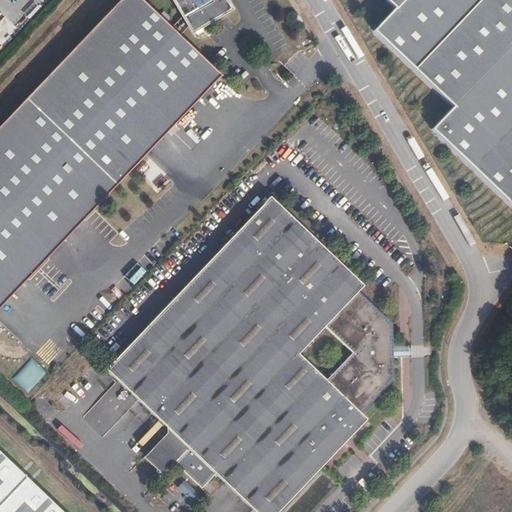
[(231,9),(226,0),(173,0),(183,16),(170,29),(140,0),(121,0),(0,127),(0,307),(220,77),(179,37),(189,27),(192,33),(231,9)]
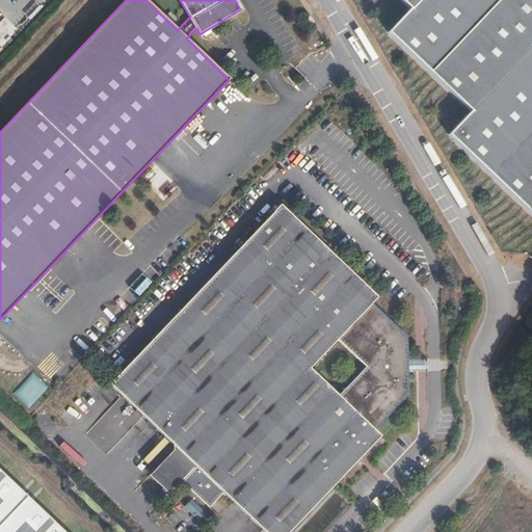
[(531,0),(400,0),(411,9),(389,33),(472,112),(449,135),(531,213),(531,0)]
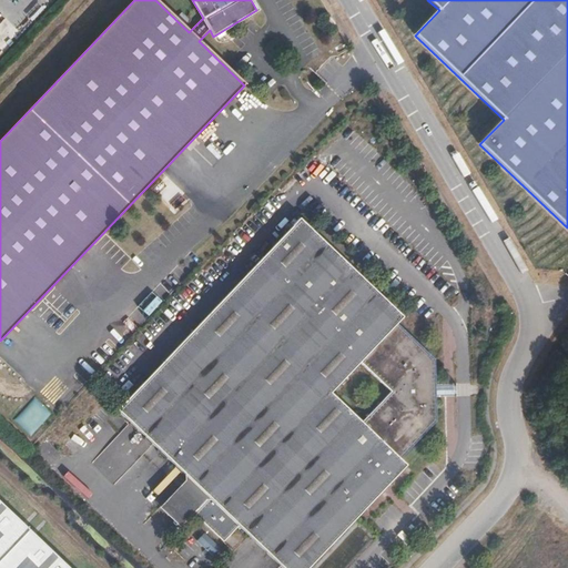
[(117,409),(188,477),(209,497),(282,567),(307,567),(406,466),(401,459),(436,422),(436,359),(398,324),(404,316),(300,219),(117,409)]
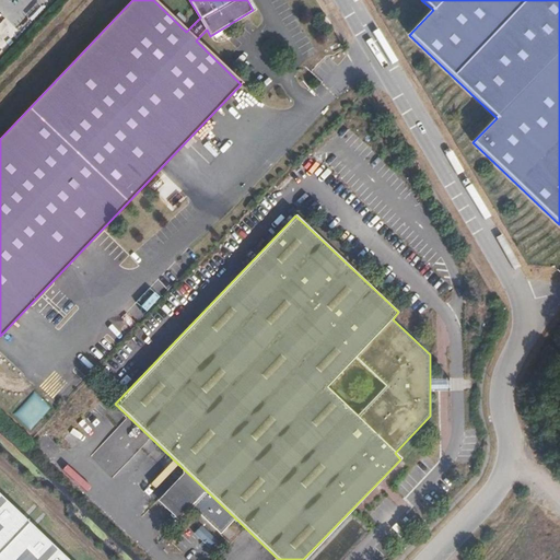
[(35,392),(13,415),(30,431),(51,408),(35,392)]
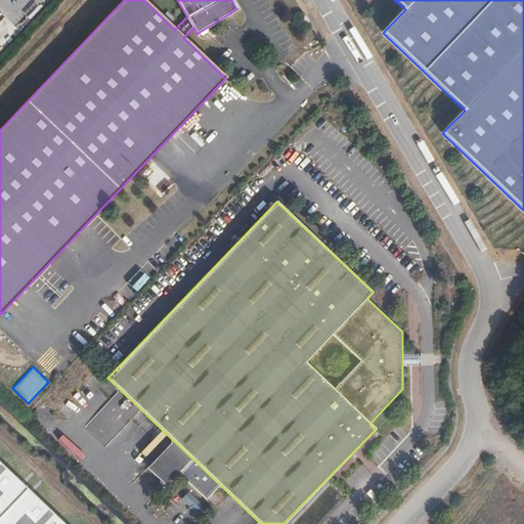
[(192,459),(173,440),(146,468),(166,486),(192,459)]
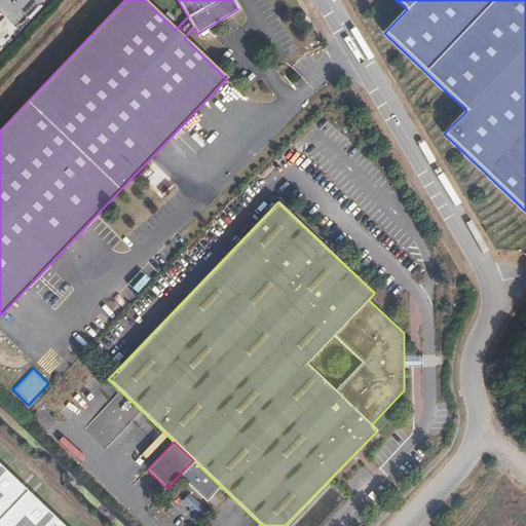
[(0,525),(63,525),(0,466),(0,525)]
